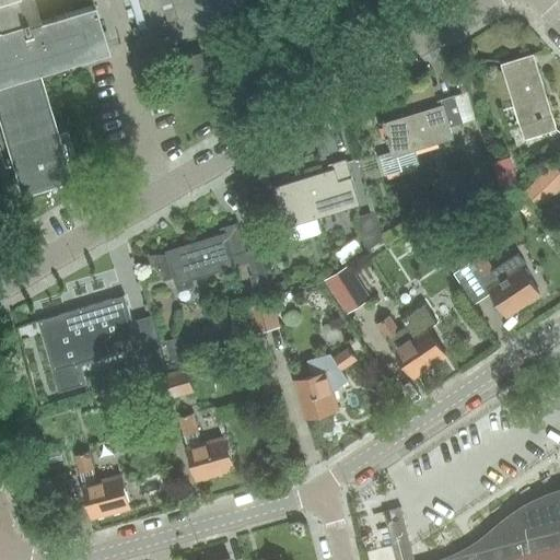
[(0,0),(0,121),(1,121),(3,130),(9,148),(13,161),(11,162),(12,165),(20,191),(70,176),(67,163),(61,147),(59,148),(55,132),(39,82),(42,81),(39,74),(37,68),(38,68),(38,67),(66,58),(66,57),(80,53),(103,45),(104,48),(106,47),(93,2),(91,2),(91,6),(37,22),(32,0),(0,0)]
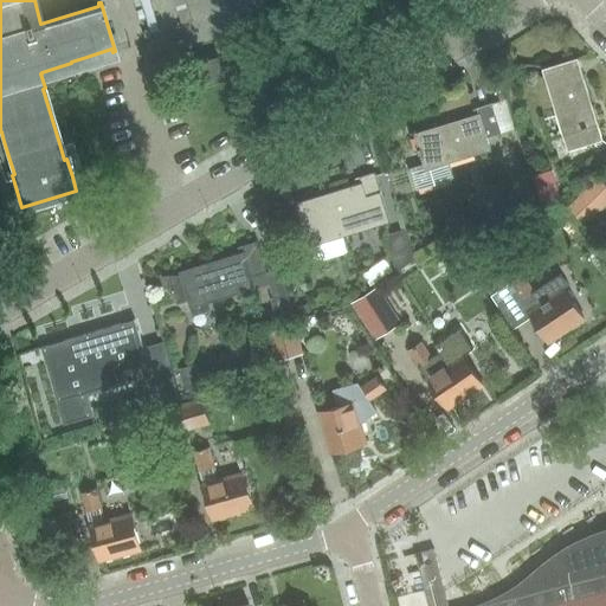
[(189,24),(171,30),(174,42),(193,36),(189,24)]
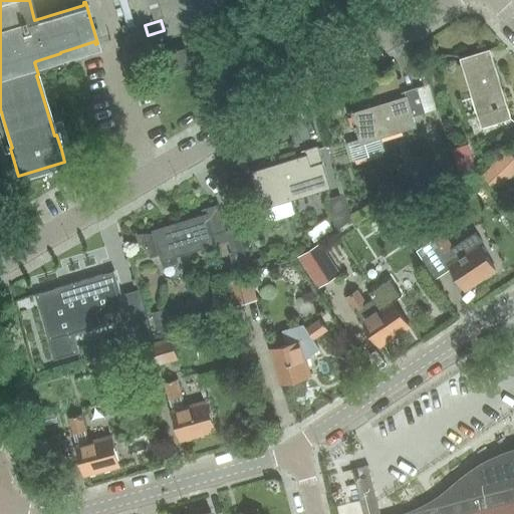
[(169,72),(190,66),(185,47),(164,54),(169,72)]
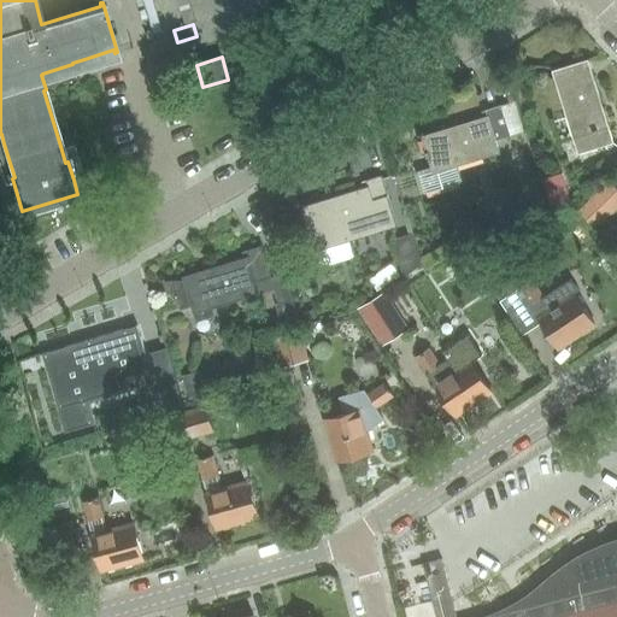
[(577,153),(613,142),(609,127),(588,59),(552,70),(573,137),(577,153)]
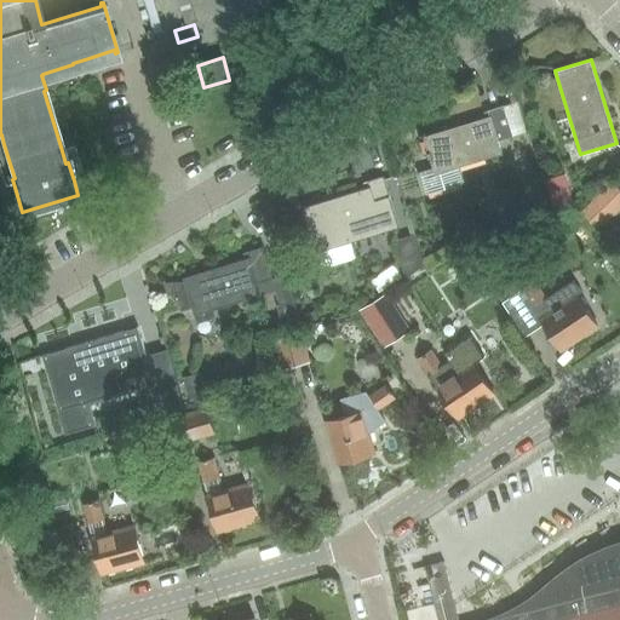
[(499,141),(512,136),(504,105),(489,110),(491,116),(424,137),(429,153),(428,153),(429,158),(430,158),(435,173),(503,153),(499,141)]
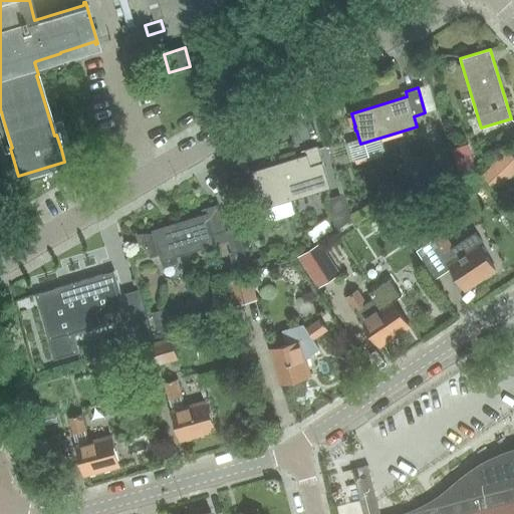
[(257,189),(261,202),(329,181),(318,146),(305,150),(307,156),(252,173),(256,185),(254,185),(255,190),(257,189)]
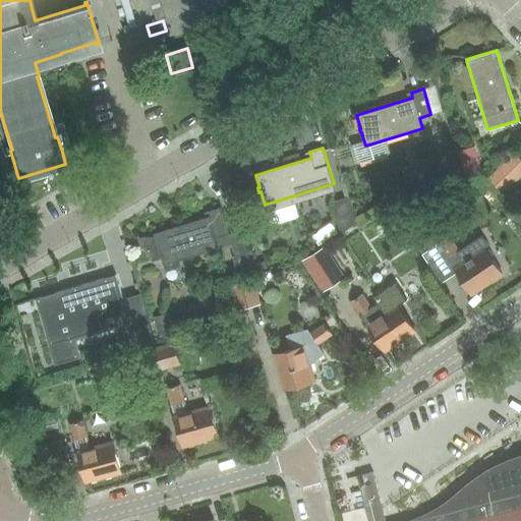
[(331,203),(341,234),(357,223),(349,197),(331,203)]
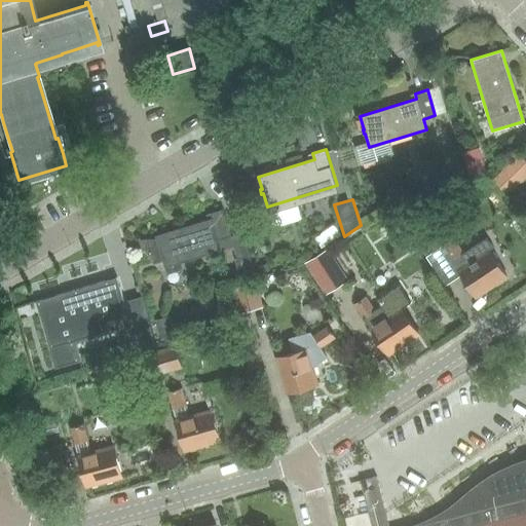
[(181,262),(222,249),(233,247),(236,259),(234,259),(237,269),(232,271),(235,283),(255,276),(242,233),(231,236),(223,210),(211,214),(213,219),(156,236),(157,240),(142,241),(154,265),(155,265),(152,260),(162,257),(165,266),(166,266),(167,270),(182,265),(181,262)]
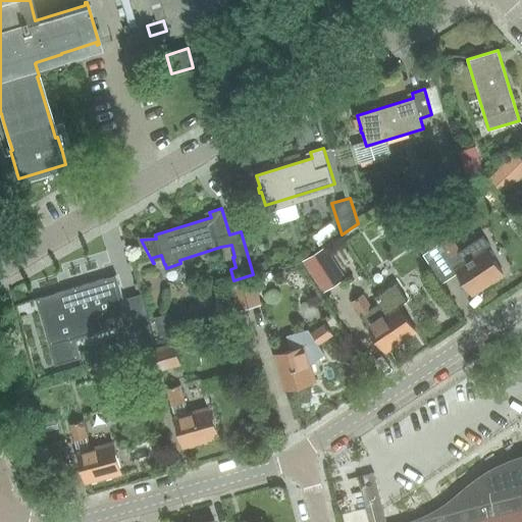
[(326,210),(312,214),(321,242),(335,237),(326,210)]
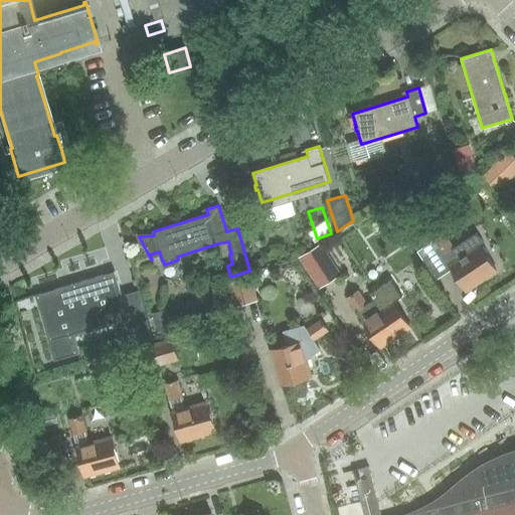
[(444,233),(417,251),(436,281),(452,270),(466,291),(496,271),(479,244),(484,242),(477,231),(453,247),(444,233)]
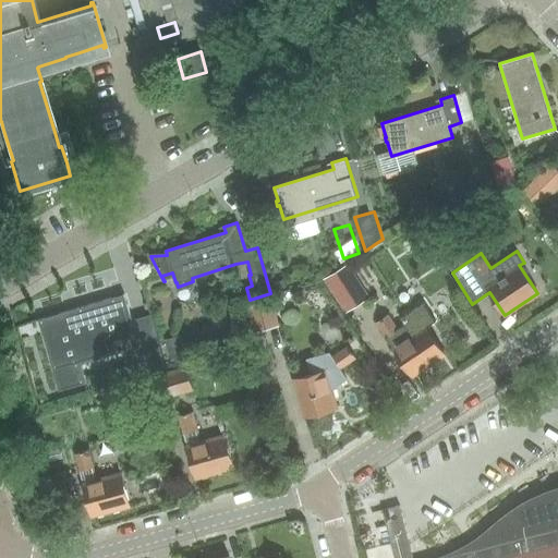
[(344,314),(361,304),(370,298),(349,264),(324,280),(344,314)]
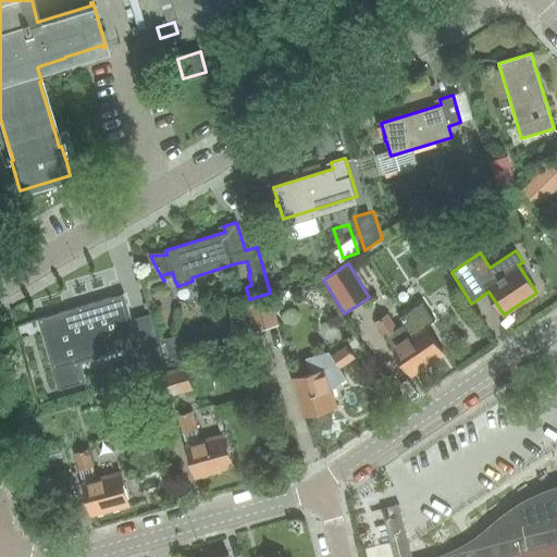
[(57,313),(38,319),(53,369),(59,390),(85,382),(78,361),(124,347),(133,375),(166,366),(158,336),(138,342),(124,293),(116,296),(57,313)]
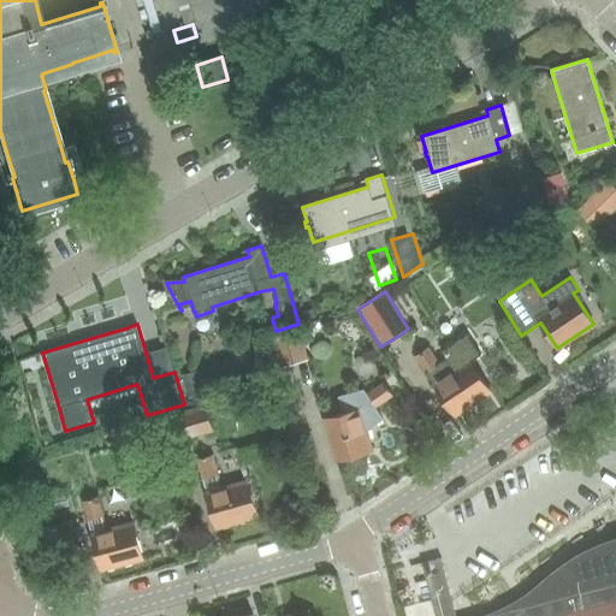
[(280,368),(298,362),(309,360),(301,332),(272,339),(280,368)]
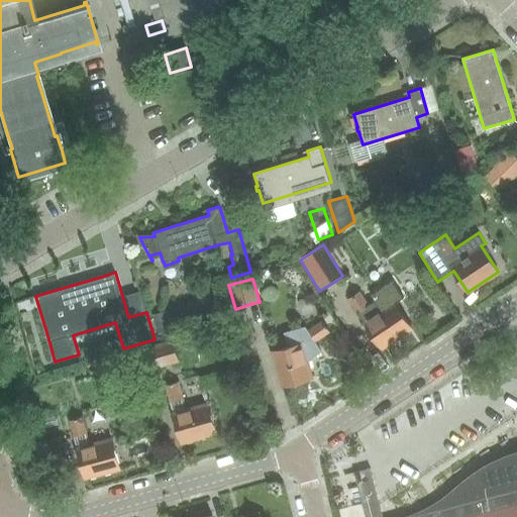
[(374,300),(368,305),(358,292),(348,299),(365,323),(382,348),(412,328),(395,303),(404,297),(392,279),(370,294),(374,300)]
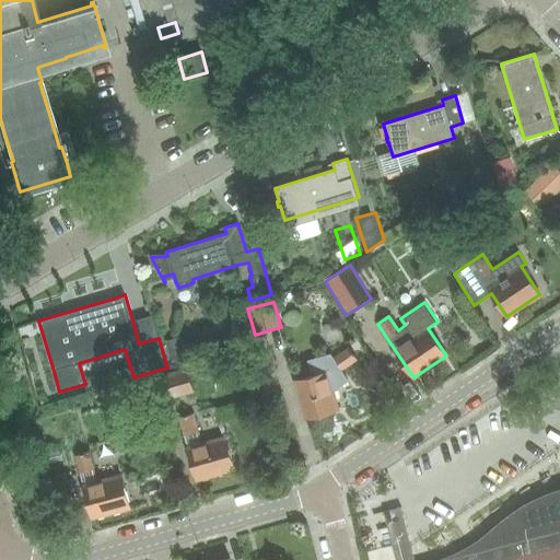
[(322,373),(295,381),(305,419),(338,409),(334,391),(349,381),(341,370),(342,370),(358,359),(349,348),(335,358),(334,359),(330,354),(317,358),(322,373)]
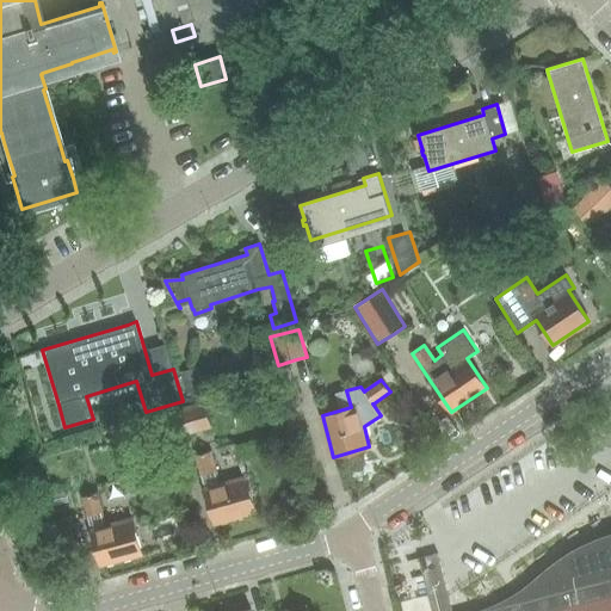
[(203,403),(166,414),(173,437),(210,426),(203,403)]
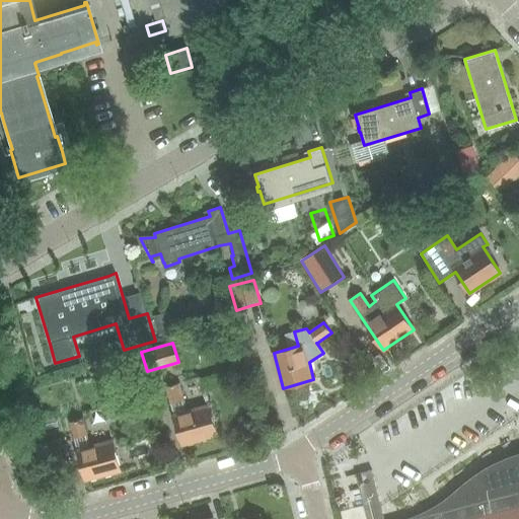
[(166,387),(170,403),(182,399),(178,383),(166,387)]
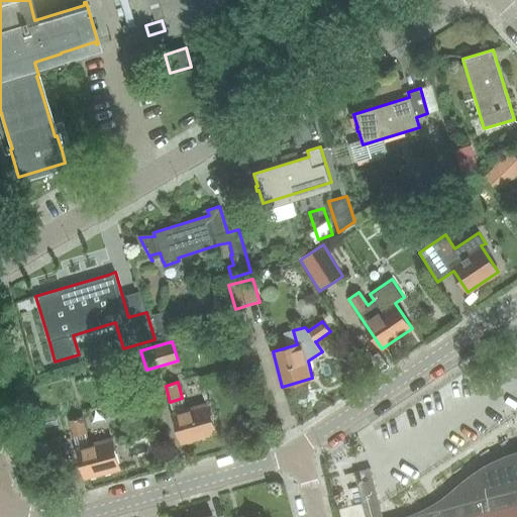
[(182,443),(217,433),(208,403),(173,413),(182,443)]
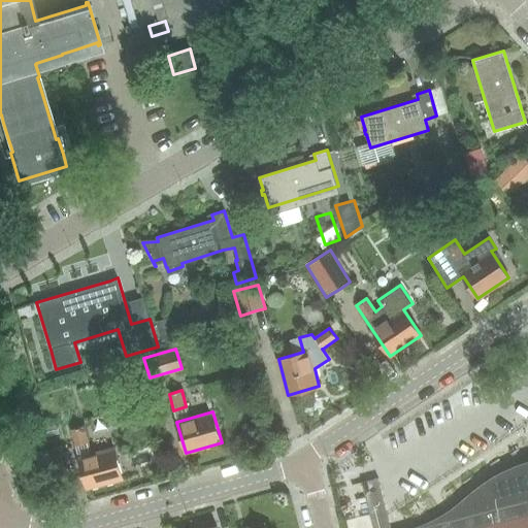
[(71,429),(75,446),(89,442),(84,426),(71,429)]
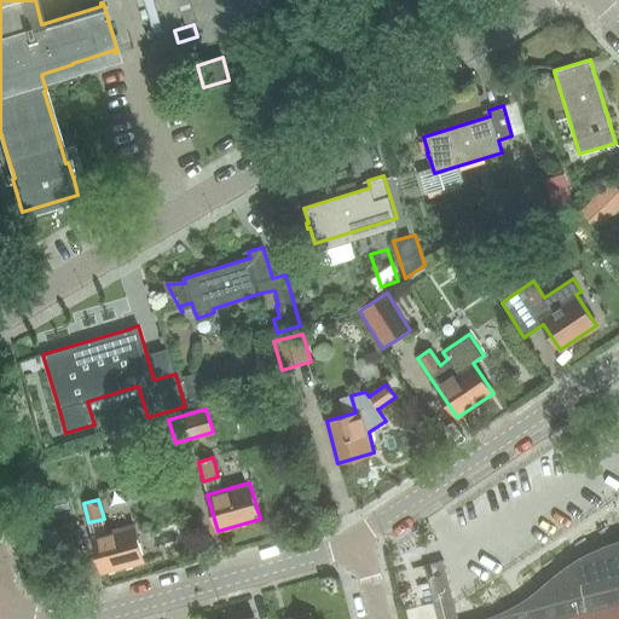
[(103,573),(144,561),(134,525),(92,537),(103,573)]
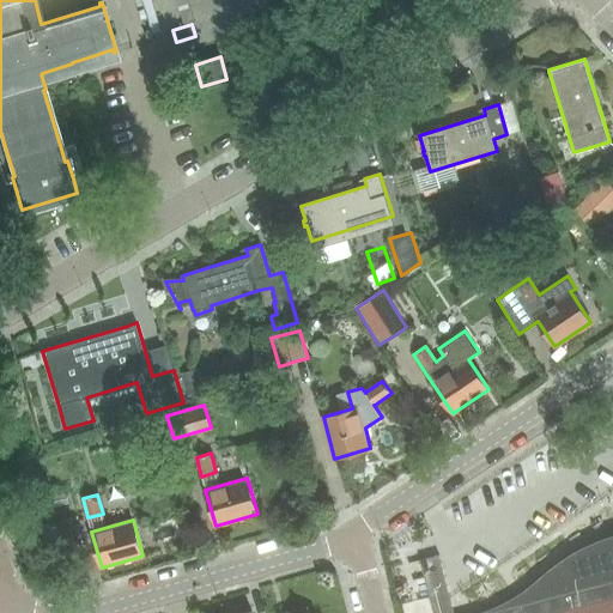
[(530,595),(523,605),(490,612),(612,612),(612,540),(608,541),(598,546),(587,551),(576,557),(565,563),(556,570),(547,577),(539,586),(530,595)]
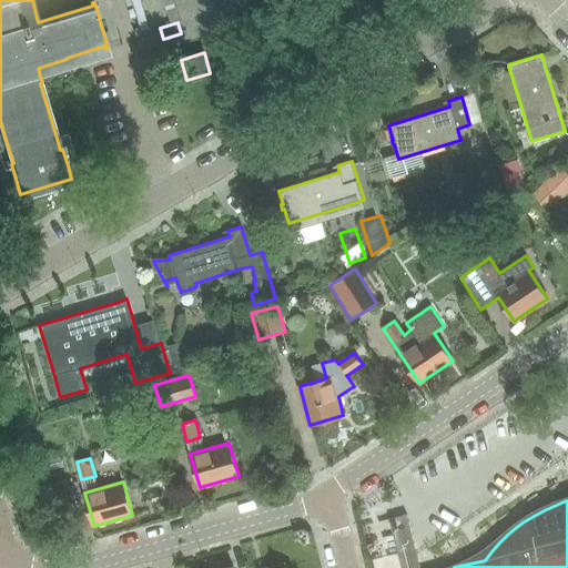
[(419,567),(406,515),(388,519),(401,567),(419,567)]
